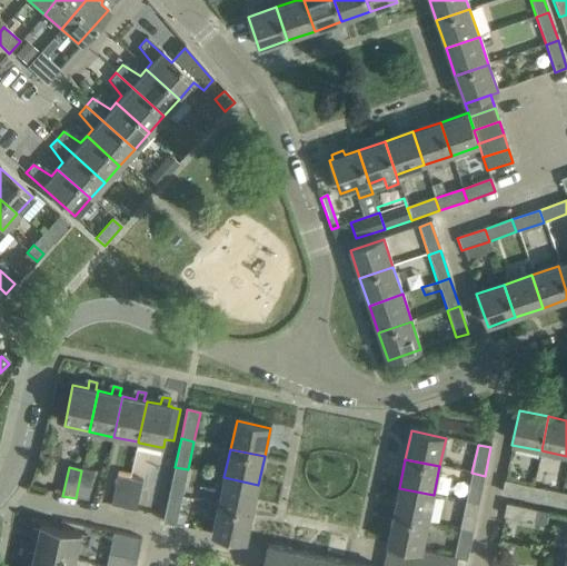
[(175,467),(169,496),(181,498),(188,469),(175,467)]
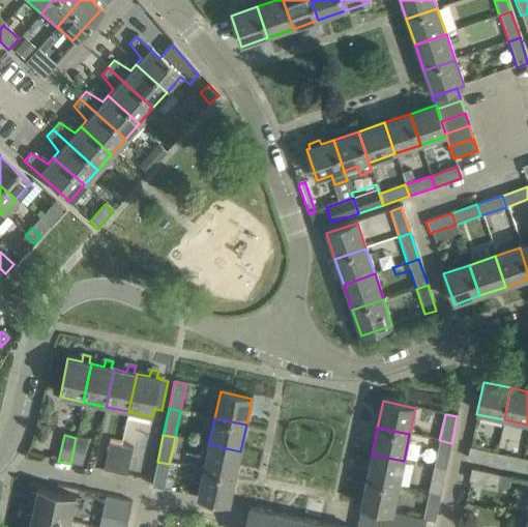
[(70,464),(82,466),(88,440),(76,438),(70,464)]
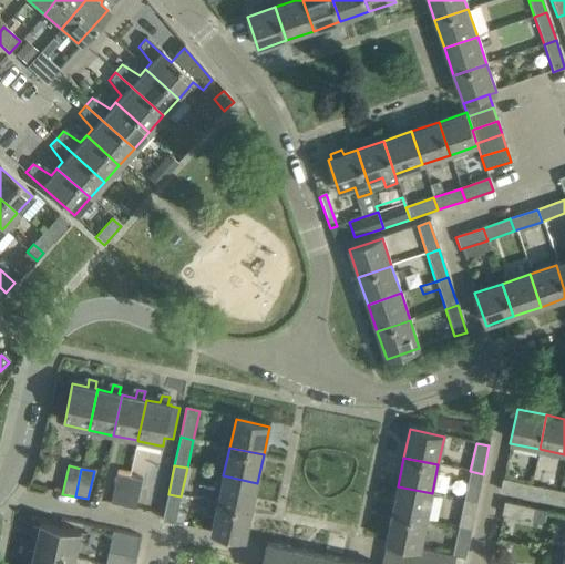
[(111,504),(124,506),(130,479),(129,479),(130,473),(117,471),(115,482),(111,504)]
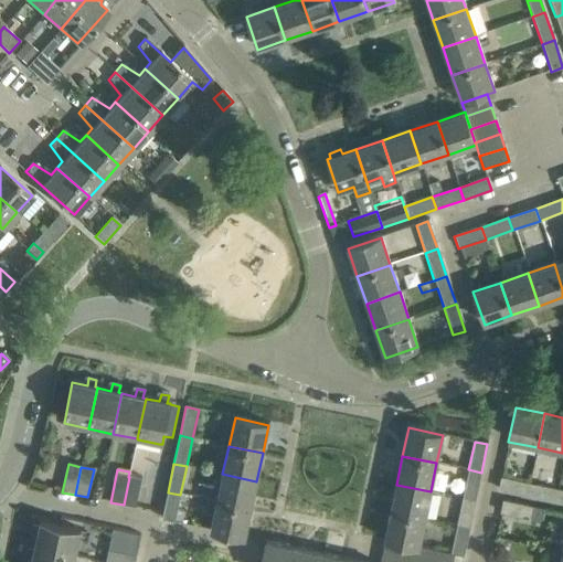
[(468,469),(463,498),(475,501),(481,473),(468,469)]
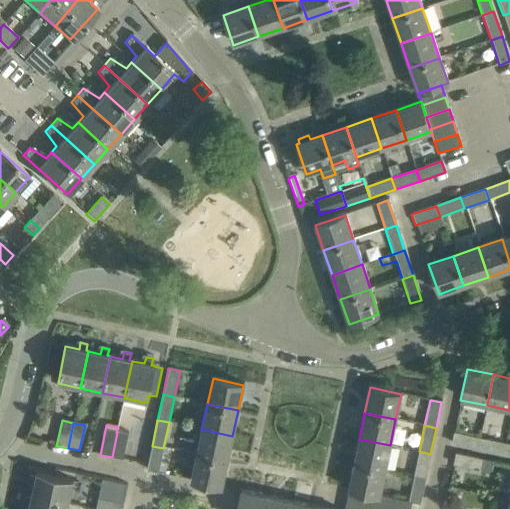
[(201,429),(196,455),(227,462),(232,436),(201,429)]
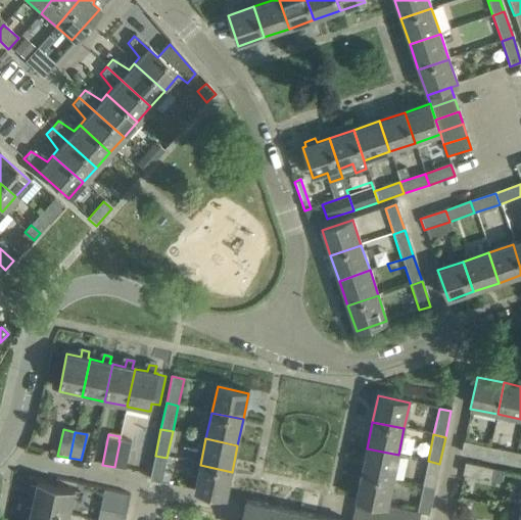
[(114,467),(125,470),(130,450),(131,443),(120,441),(114,467)]
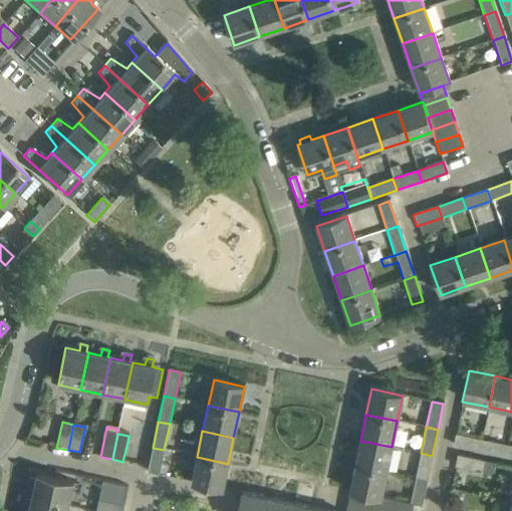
[(453,447),(479,453),(481,441),(455,436),(453,447)]
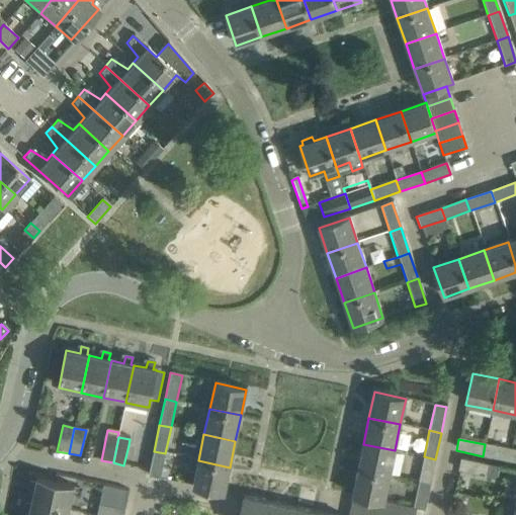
[(363,444),(358,469),(390,477),(395,450),(363,444)]
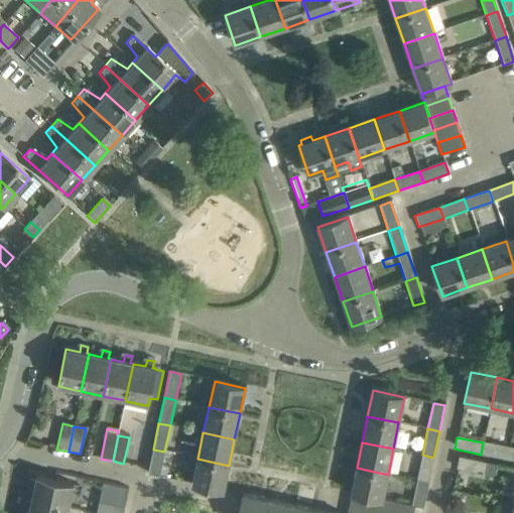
[(481,455),(506,460),(509,449),(483,442),(481,455)]
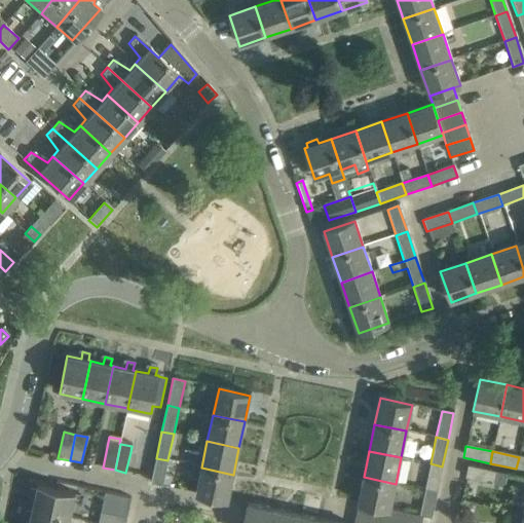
[(167,460),(156,458),(150,484),(162,487),(167,460)]
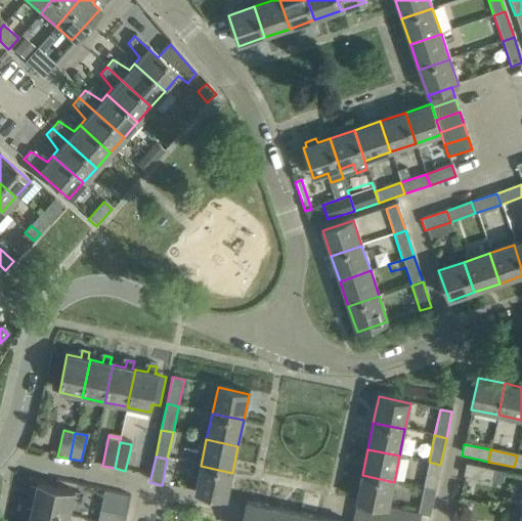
[(429,462),(423,488),(435,490),(440,465),(429,462)]
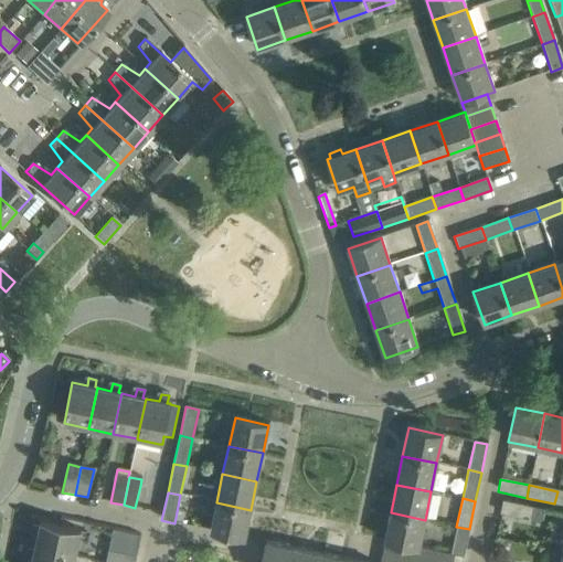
[(499,515),(521,519),(528,520),(530,507),(523,506),(502,501),(499,515)]
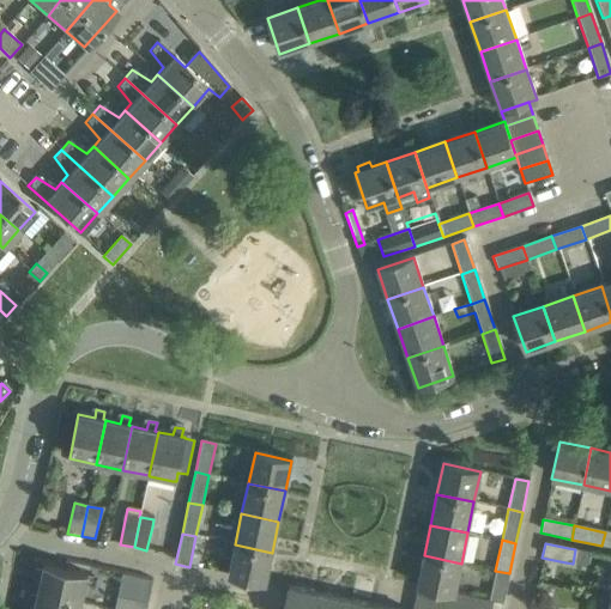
[(272,553),(235,544),(228,576),(265,584),(272,553)]
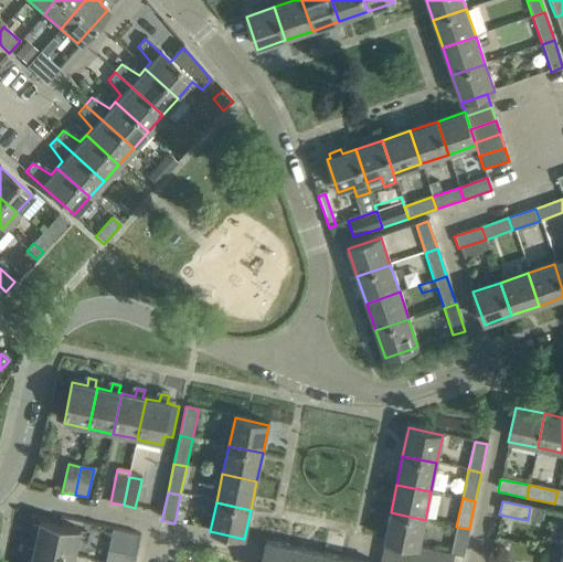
[(425,520),(391,512),(384,541),(418,549),(425,520)]
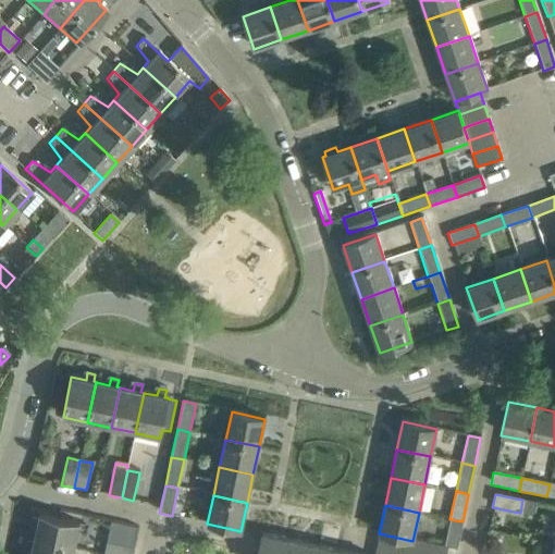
[(36,530),(35,540),(74,549),(79,525),(39,516),(39,517),(39,519),(32,517),(29,529),(36,530)]
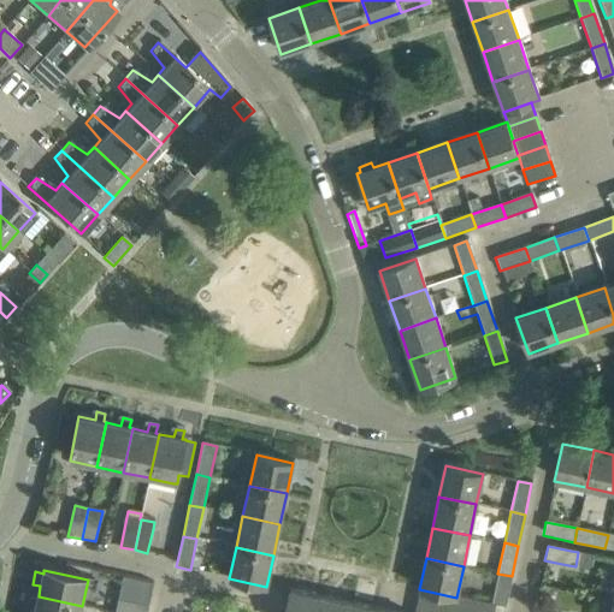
[(512,576),(497,574),(491,605),(505,607),(512,576)]
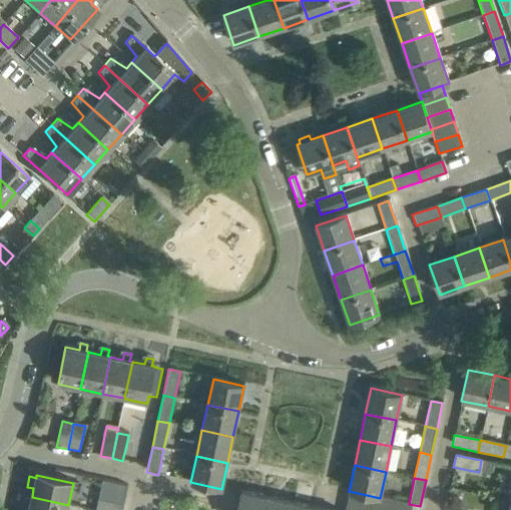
[(264,509),(267,498),(240,492),(236,509),(264,509)]
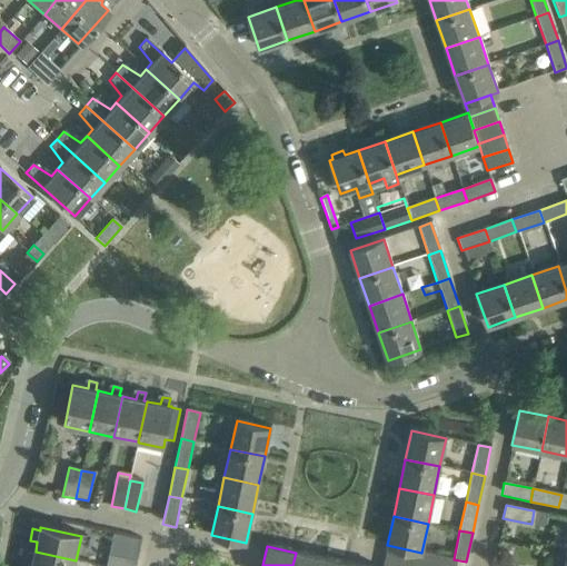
[(566,547),(558,546),(556,555),(566,557),(566,547)]
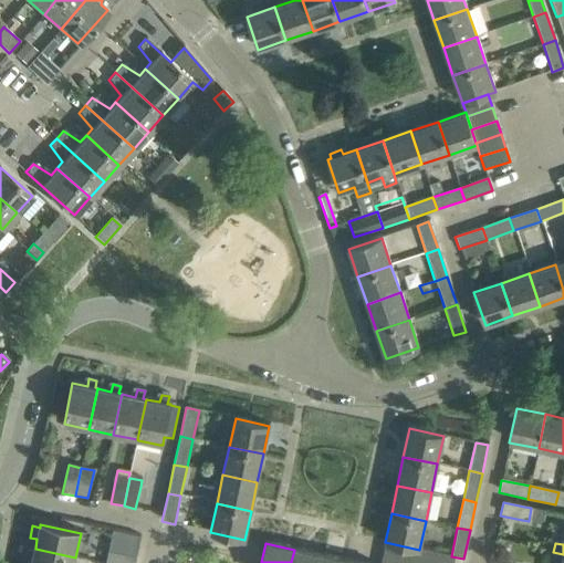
[(396,562),(399,549),(386,546),(382,562),(396,562)]
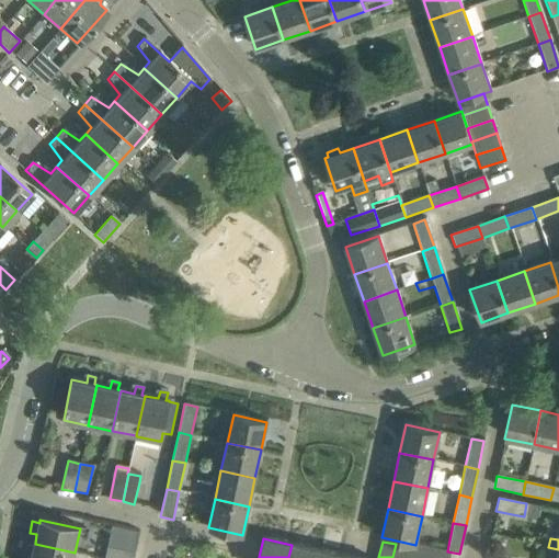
[(73,557),(75,553),(35,544),(34,547),(26,545),(24,553),(24,557),(73,557)]
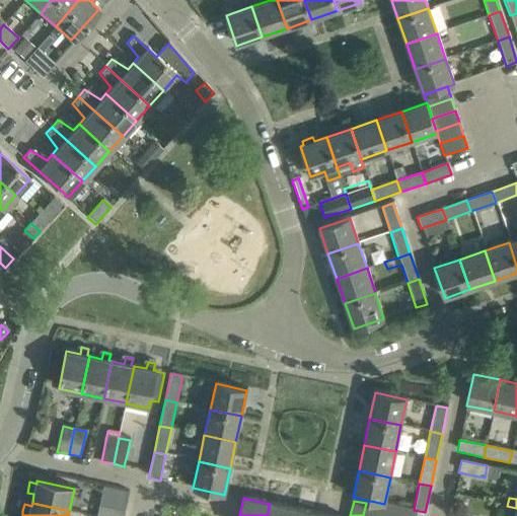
[(376,515),(378,506),(366,503),(363,515),(376,515)]
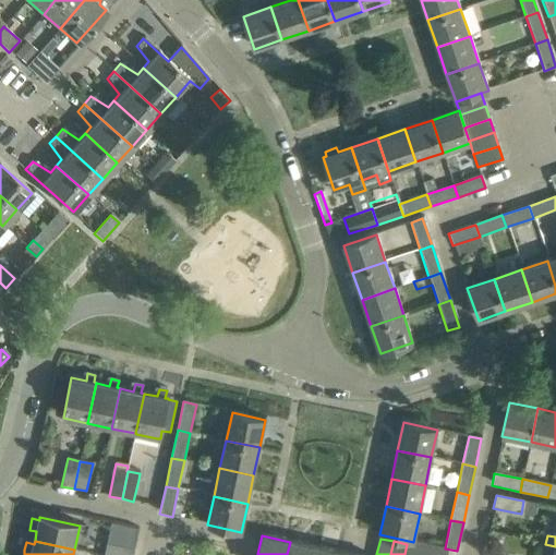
[(316,554),(318,547),(290,542),(287,554),(316,554)]
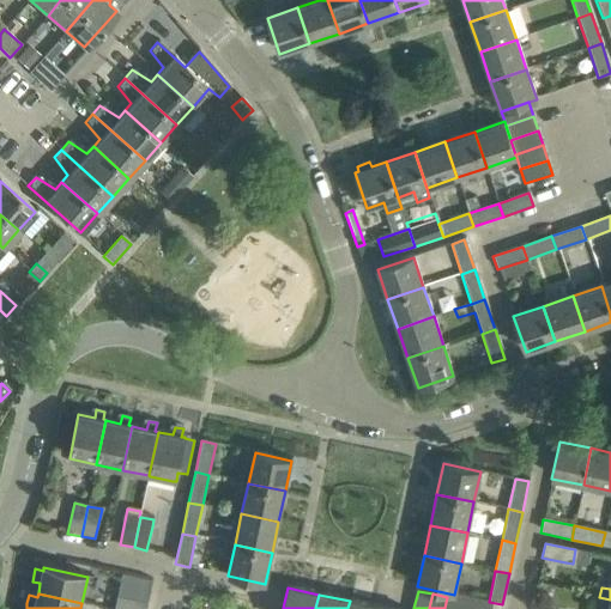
[(118,597),(115,608),(146,608),(147,603),(118,597)]
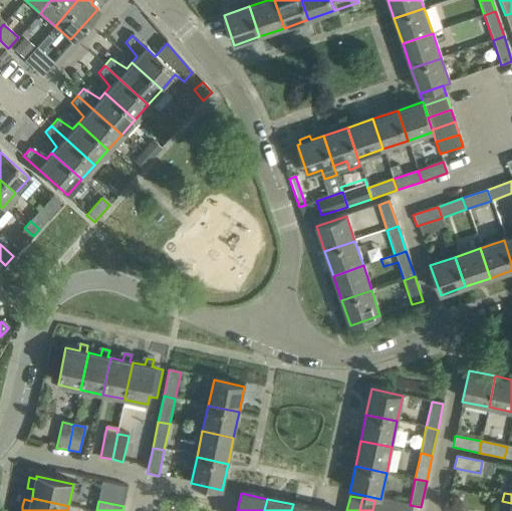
[(386,510),(387,504),(374,501),(372,510),(386,510)]
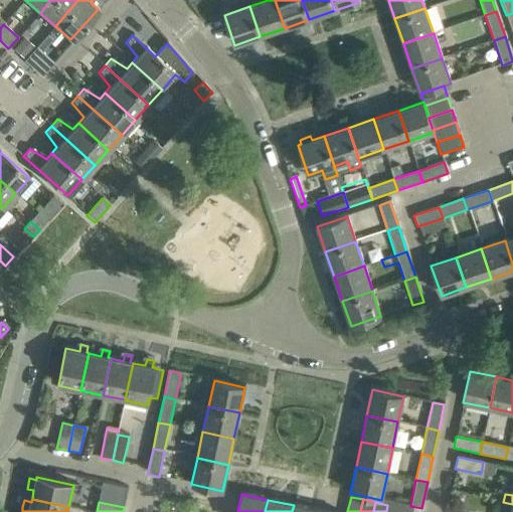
[(512,511),(512,504),(503,502),(503,504),(512,506),(510,511),(512,511)]
